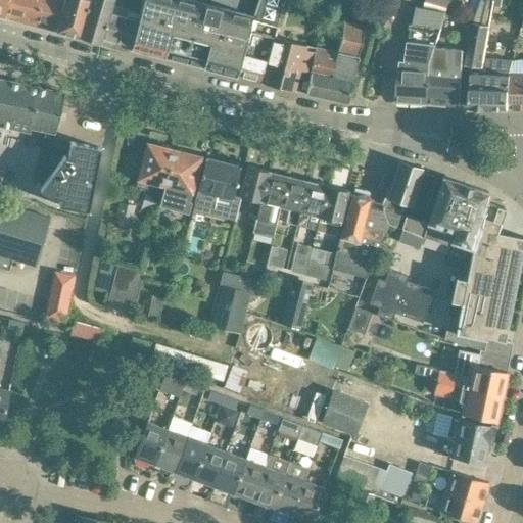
[(55,31),(62,0),(7,0),(3,17),(55,31)]
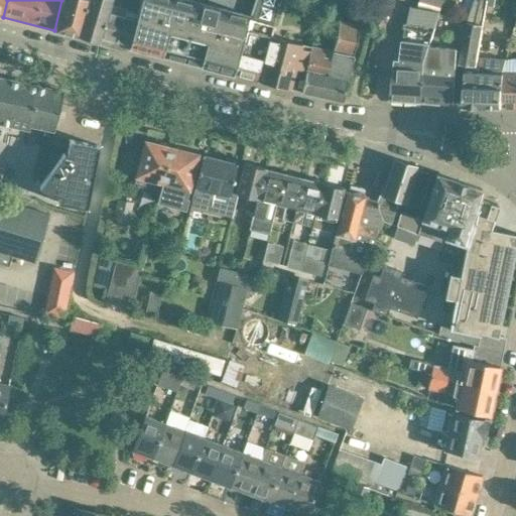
[(80,36),(90,0),(61,0),(54,30),(80,36)]
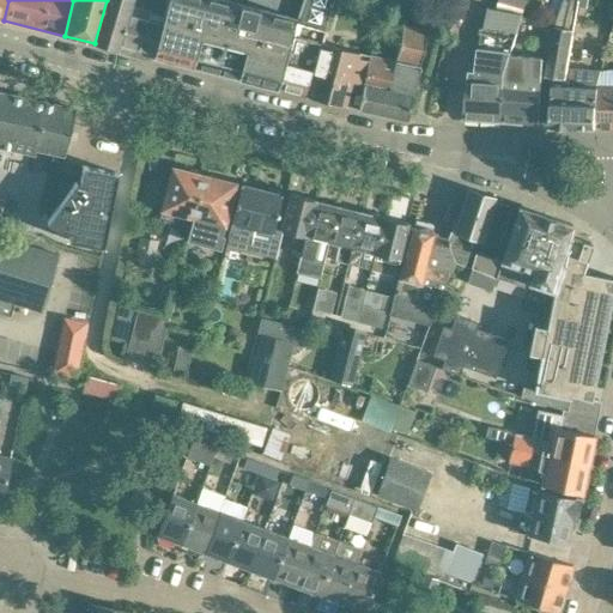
[(127,12),(129,0),(107,0),(95,43),(116,49),(126,12),(127,12)]
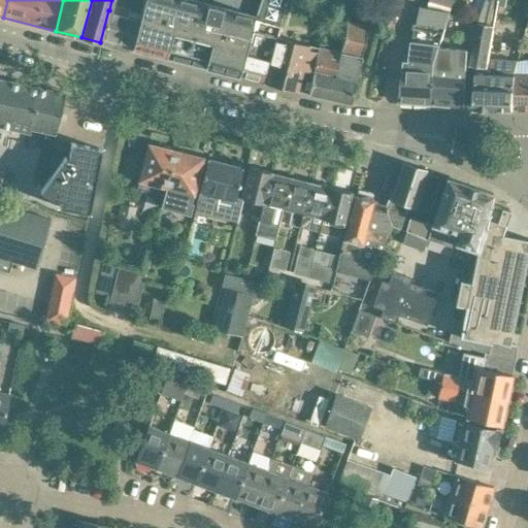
[(108,10),(100,42),(132,51),(133,48),(131,47),(137,19),(142,0),(111,0),(109,10),(108,10)]
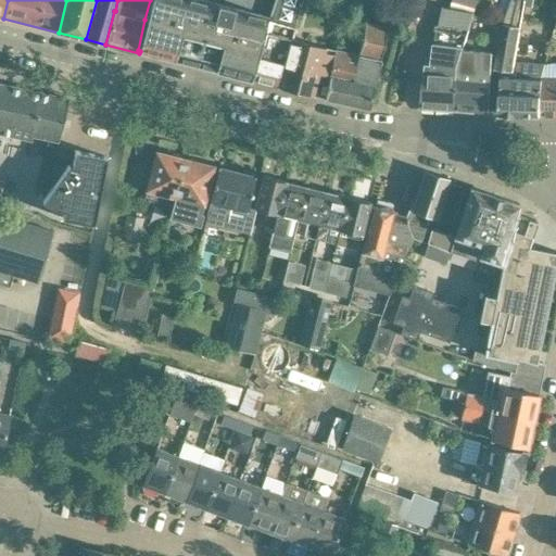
[(138,50),(140,51),(174,60),(175,60),(215,71),(216,71),(250,79),(251,80),(252,79),(262,39),(268,21),(267,20),(268,16),(203,0),(150,0),(144,20),(138,50)]
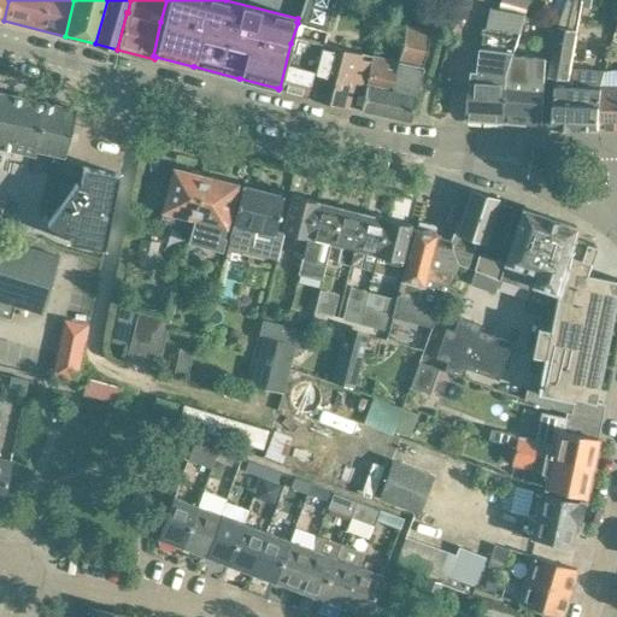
[(323,43),(324,42),(327,30),(335,0),(305,0),(298,23),(291,43),(280,88),(310,95),(323,43)]
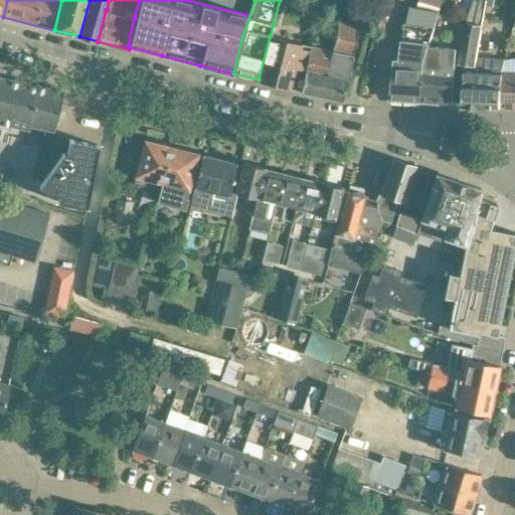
[(394,59),(389,100),(421,103),(428,48),(441,10),(444,0),(420,0),(418,7),(411,5),(407,24),(404,23),(400,60),(394,59)]
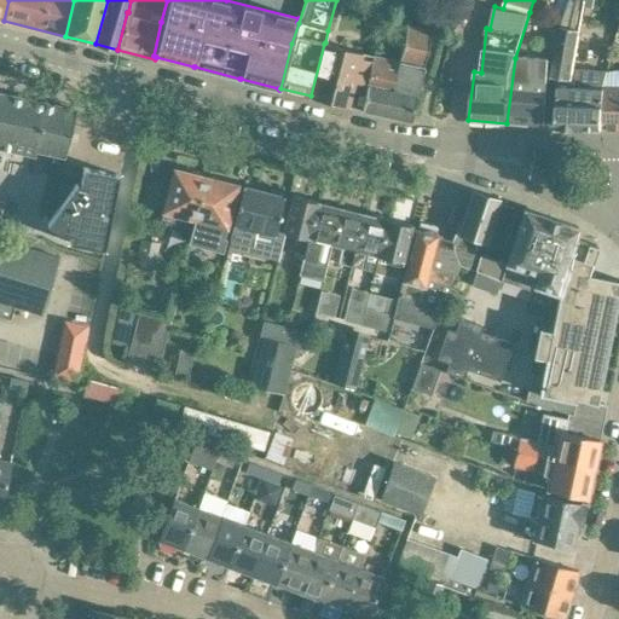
[(602,129),(605,88),(603,88),(608,71),(608,70),(574,68),(582,30),(580,30),(585,0),(571,0),(561,25),(551,76),(560,77),(556,127),(602,129)]
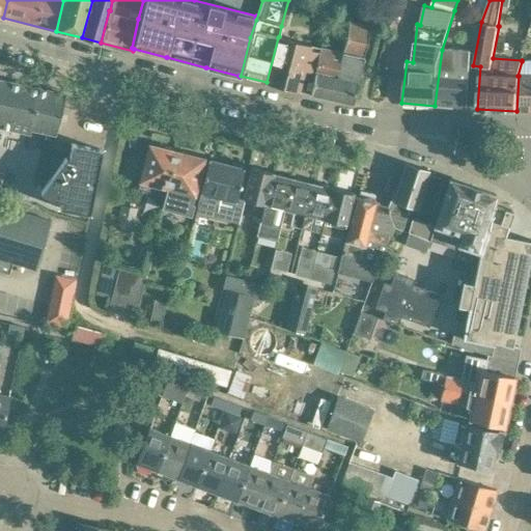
[(353,104),(370,26),(348,22),(341,53),(319,48),(314,72),(309,93),(353,104)]
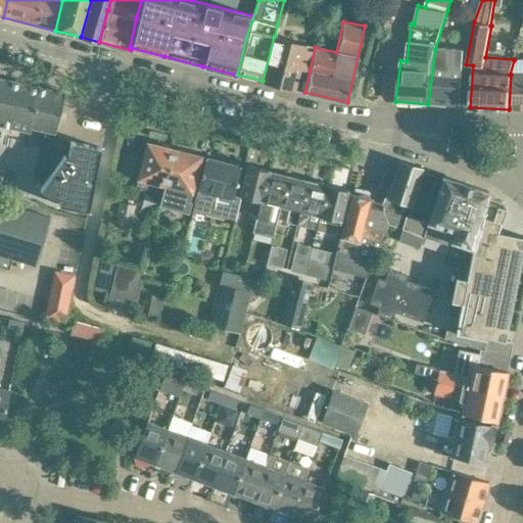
[(310,70),(315,47),(275,36),(274,37),(263,81),(293,89),(299,67),(310,70)]
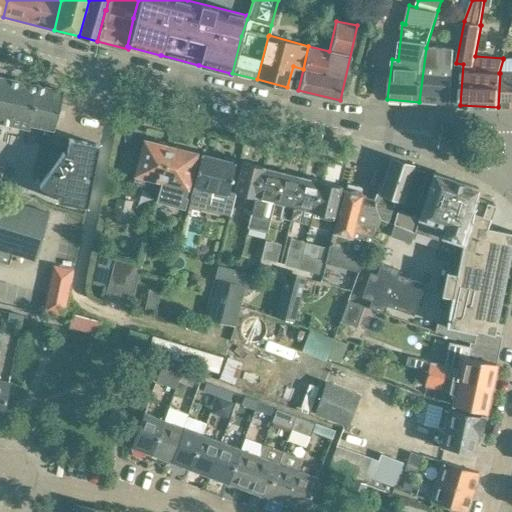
[(450,105),(454,50),(426,48),(419,102),(450,105)]
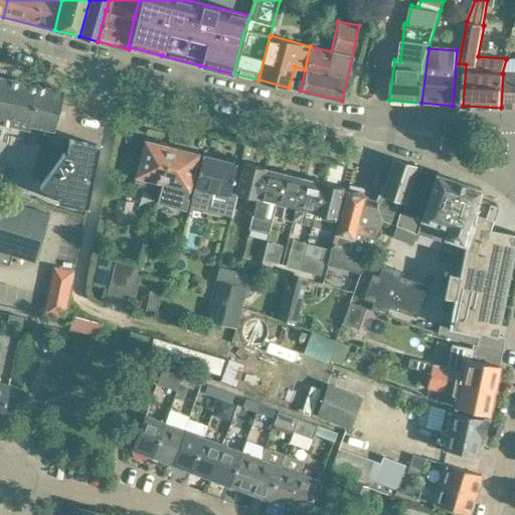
[(514,58),(506,60),(506,59),(502,73),(503,73),(501,108),(514,108),(514,58)]
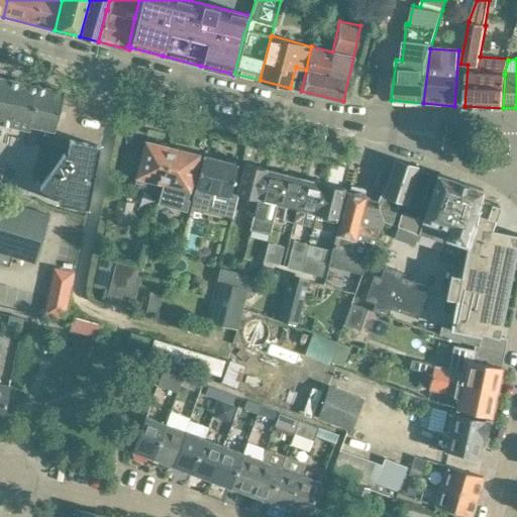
[(0,78),(0,124),(11,127),(32,131),(33,126),(39,128),(54,131),(63,92),(21,83),(0,78)]
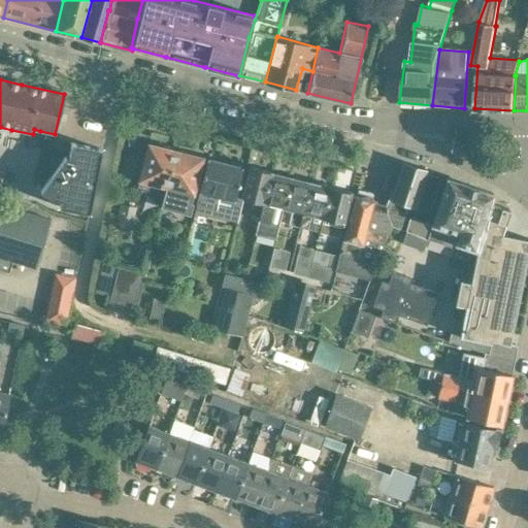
[(50,177),(40,191),(43,193),(47,195),(52,197),(56,198),(60,199),(59,204),(59,206),(89,212),(101,149),(71,142),(68,158),(65,157),(60,163),(53,160),(52,160),(48,177),(50,177)]
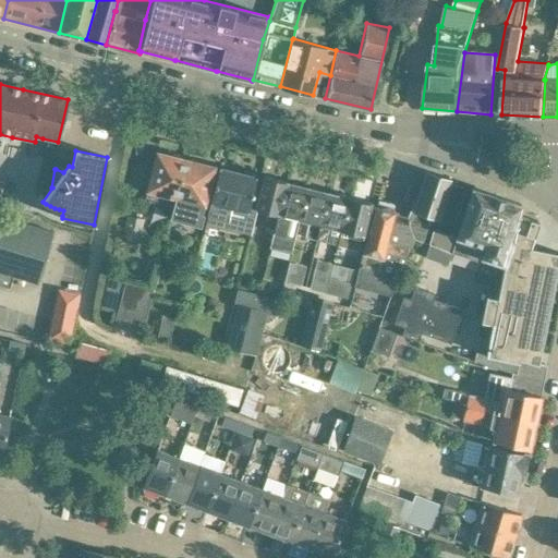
[(172,205),(184,159),(181,158),(179,155),(173,154),(170,156),(156,152),(144,198),(172,205)]
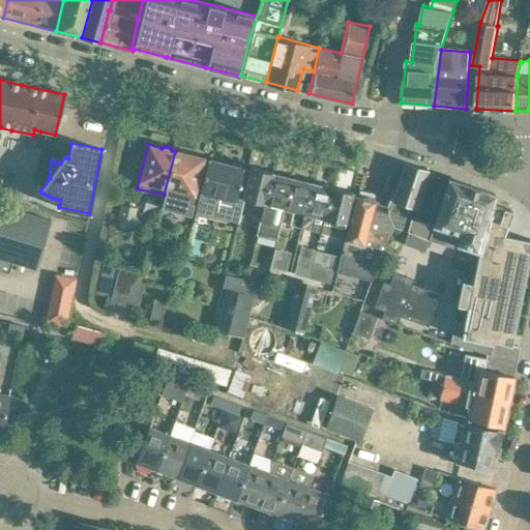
[(190,204),(203,158),(189,154),(187,151),(182,150),(179,152),(175,151),(164,195),(160,208),(189,215),(193,205),(190,204)]
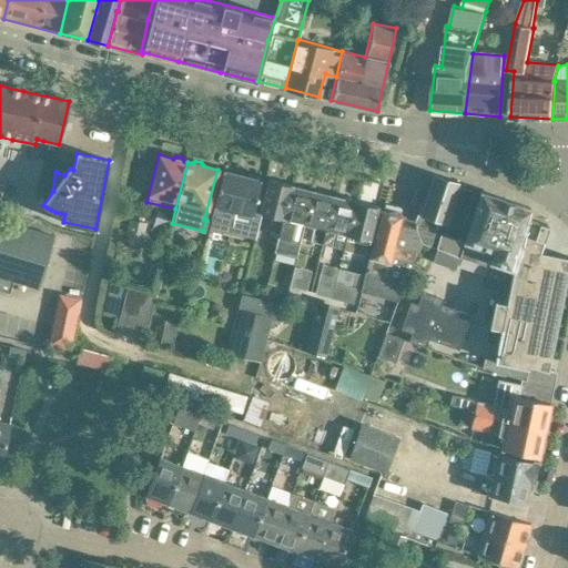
[(250,226),(261,181),(256,180),(254,176),(249,174),(245,176),(222,171),(216,192),(209,227),(229,233),(231,222),(250,226)]
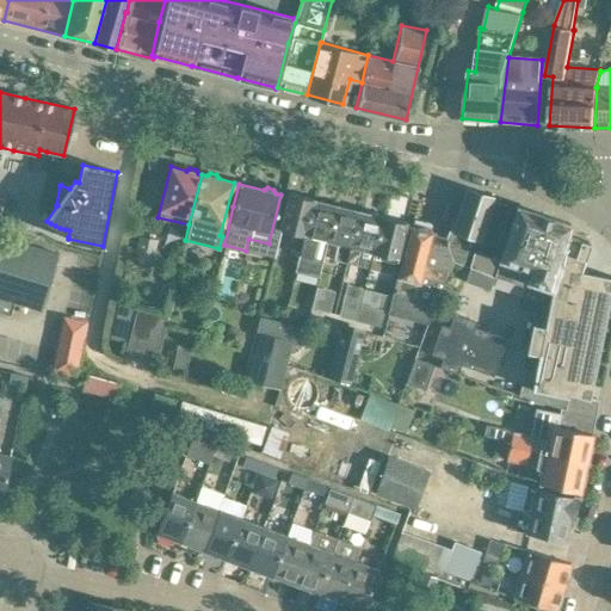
[(497,245),(510,207),(493,201),(494,198),(466,189),(451,229),(449,228),(445,238),(444,241),(452,263),(461,265),(471,236),(497,245)]
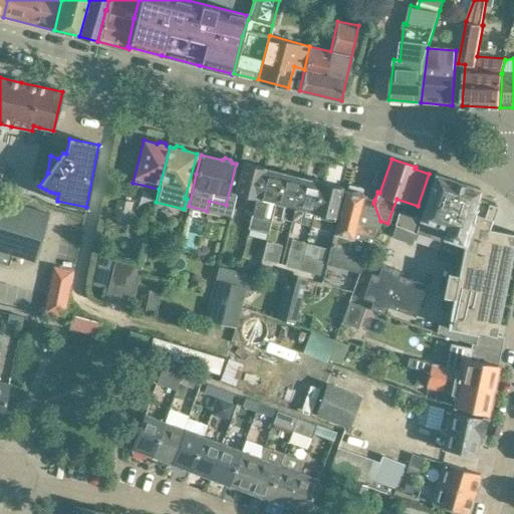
[(252,211),(263,169),(263,168),(243,163),(236,193),(246,196),(243,209),(252,211)]
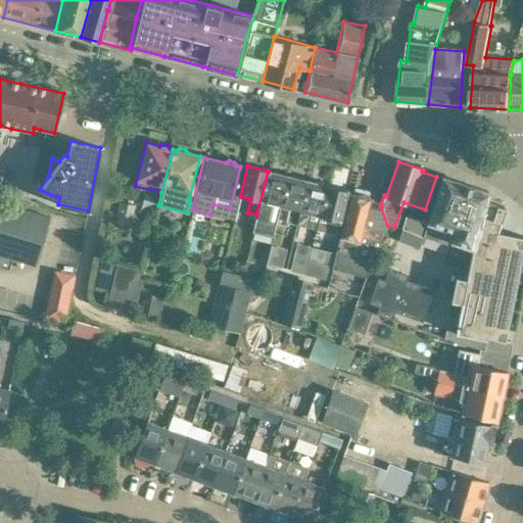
[(279,206),(286,177),(285,174),(279,173),(276,174),(268,172),(256,215),(252,232),(272,237),(279,206)]
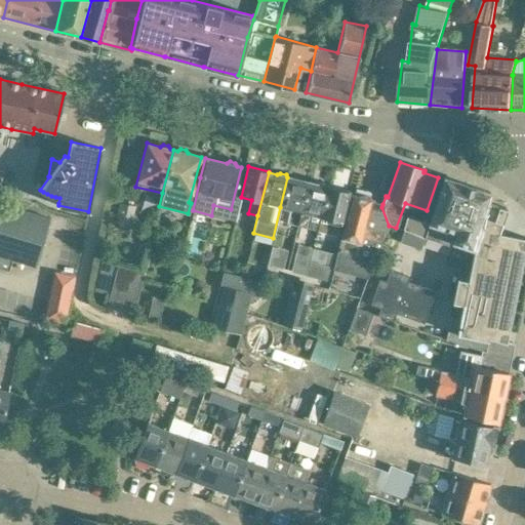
[(292,244),(308,183),(299,180),(298,177),(292,176),(289,177),(287,177),(280,207),(291,210),(287,224),(289,224),(284,243),(292,244)]
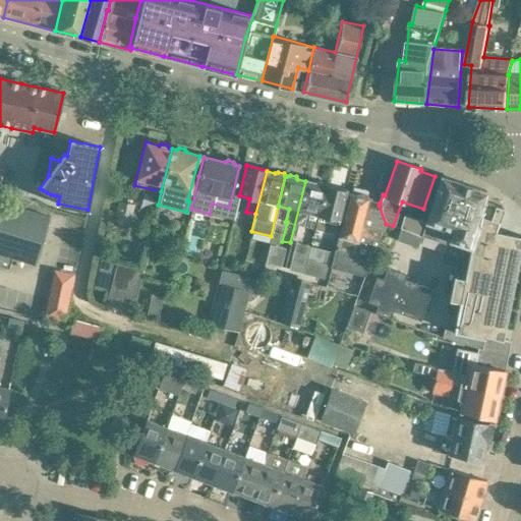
[(472,247),(478,226),(482,228),(485,216),(478,213),(481,205),(482,199),(485,192),(486,191),(441,176),(424,222),(403,215),(399,228),(421,236),(421,235),(448,244),(449,241),(472,247)]
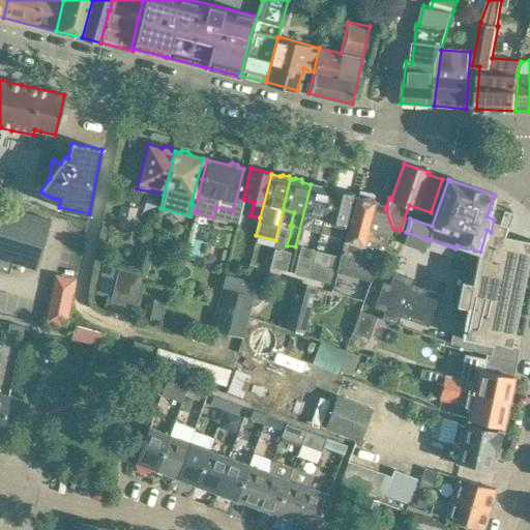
[(320,233),(323,219),(331,189),(330,188),(328,186),(323,184),(320,186),(311,184),(295,246),(297,247),(299,240),(302,241),(305,229),(320,233)]
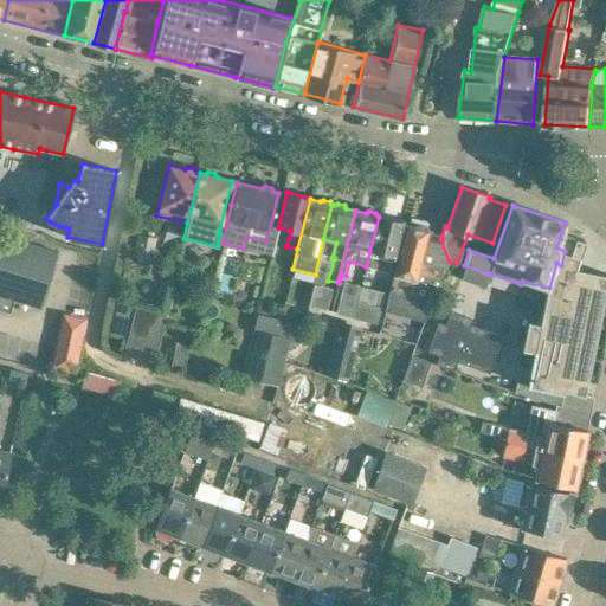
[(389,272),(403,220),(379,214),(379,217),(369,251),(381,253),(378,269),(389,272)]
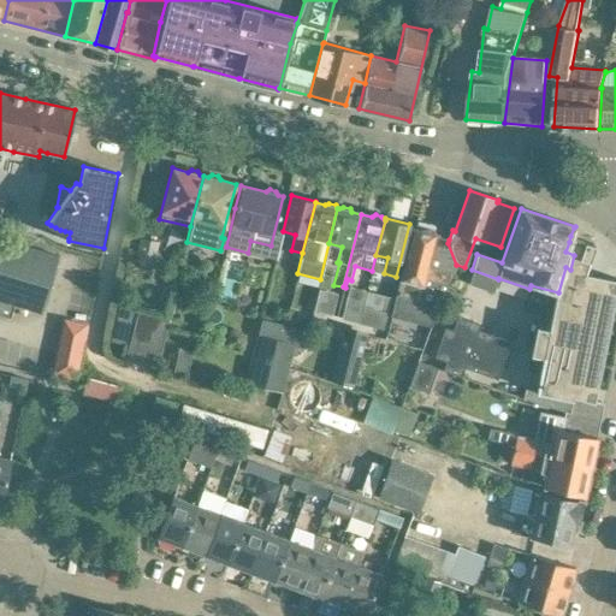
[(456,265),(448,243),(449,240),(434,236),(434,235),(433,234),(433,231),(415,226),(414,230),(413,229),(390,317),(431,327),(456,265)]
